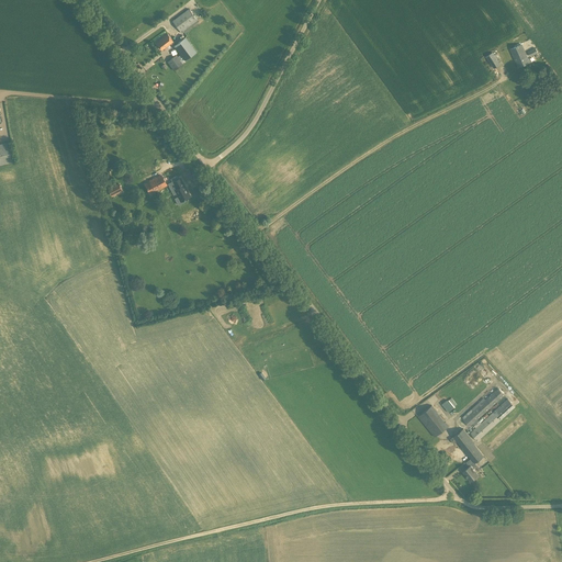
[(189,9),(172,21),(181,33),(183,32),(183,31),(197,20),(189,9)]
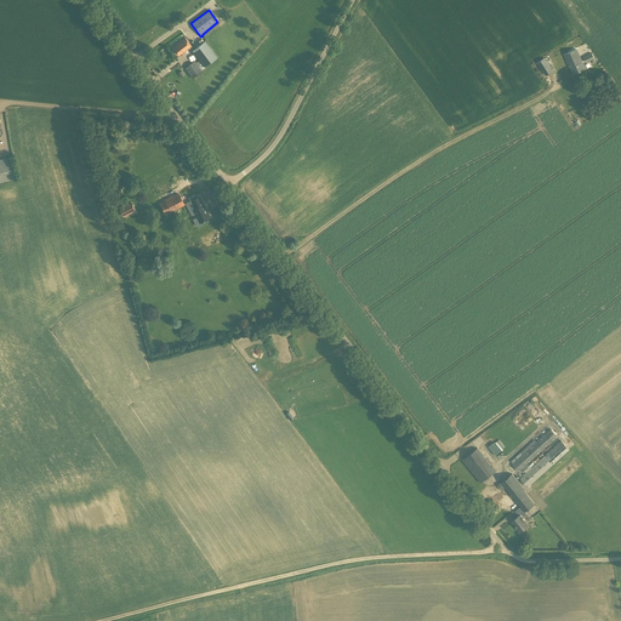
[(186,38),(172,46),(178,55),(192,46),(186,38)]
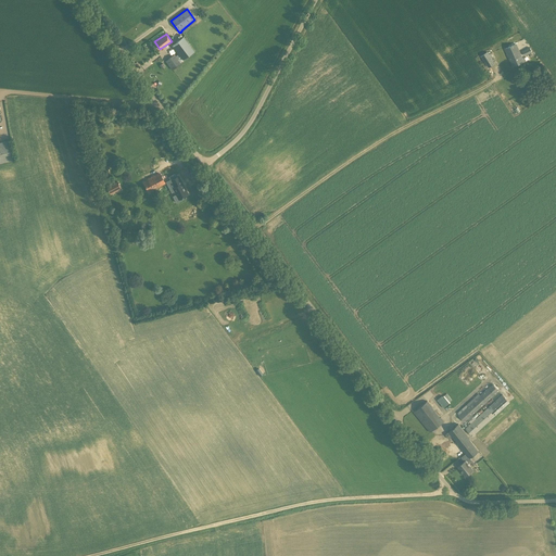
[(178,53),(175,57),(174,54),(165,61),(172,70),(180,63),(178,60),(181,58),(182,60),(194,51),(184,36),(172,45),(178,53)]
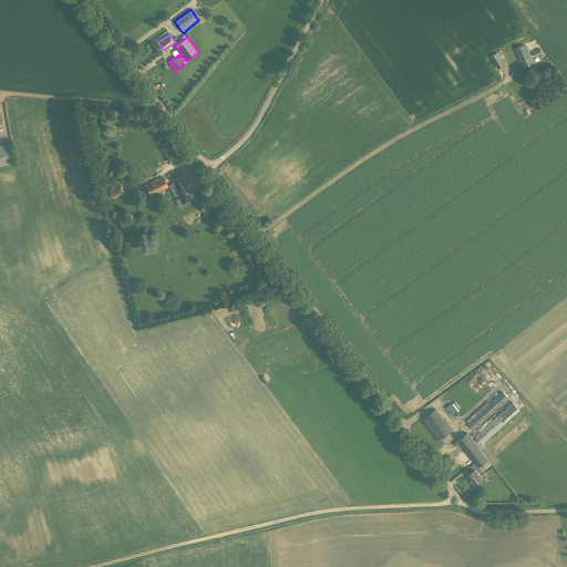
[(526,44),(516,49),(523,66),(534,62),(526,44)]
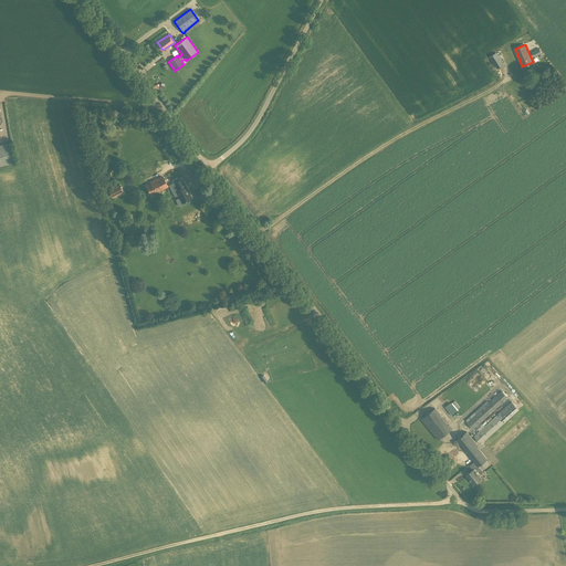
[(534,58),(542,53),(540,48),(532,52),(534,58)]
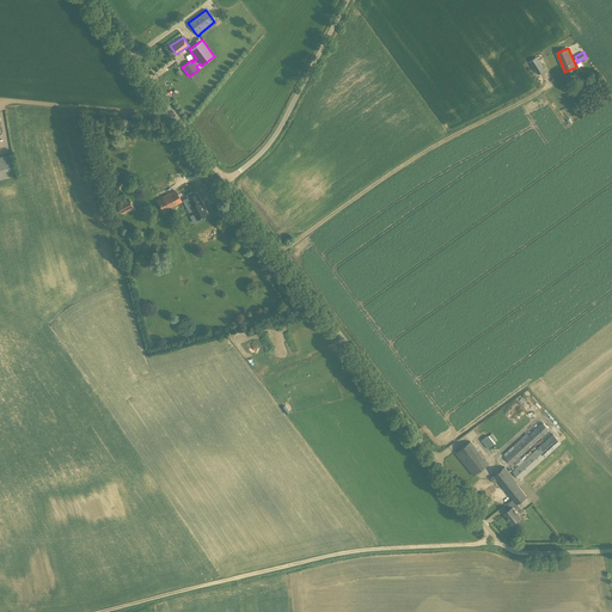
[(532,71),(534,69),(538,74),(544,69),(537,57),(527,63),(532,71)]
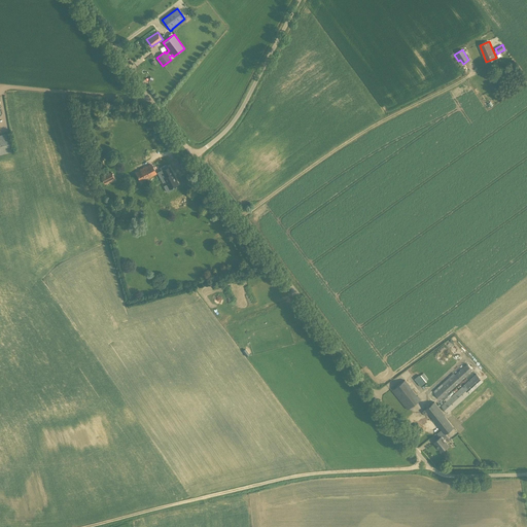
[(9,133),(0,135),(0,154),(14,151),(9,133)]
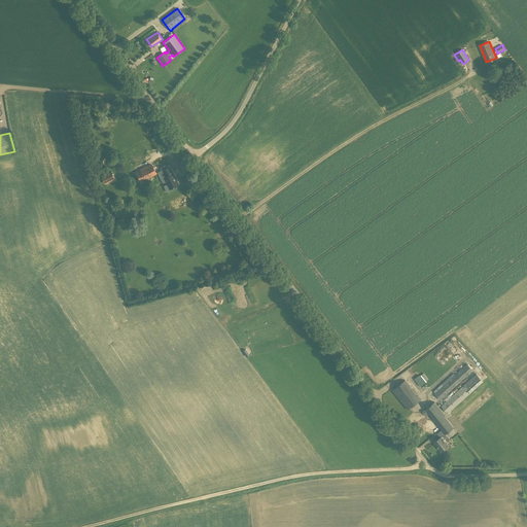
[(152,163),(136,171),(141,182),(159,174),(152,163)]
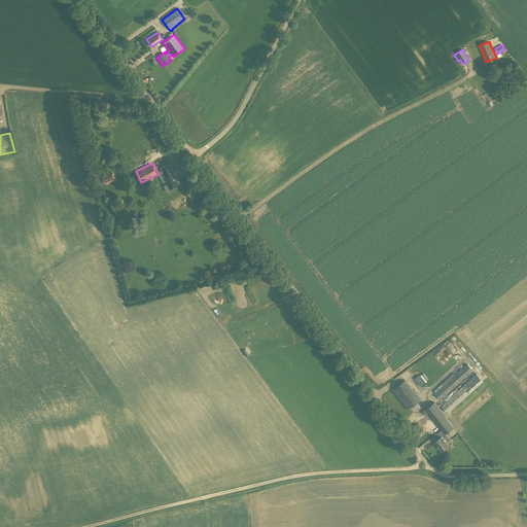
[(162,171),(157,172),(163,182),(166,180),(167,183),(170,187),(175,184),(178,183),(169,167),(167,168),(162,171)]
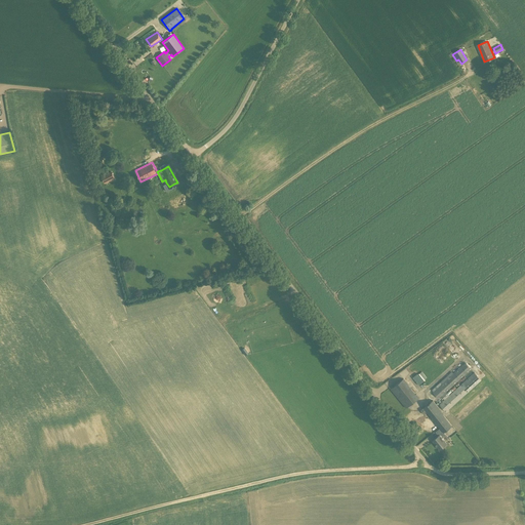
[(102,175),(105,183),(115,177),(111,170),(109,172),(108,169),(103,172),(104,173),(102,175)]
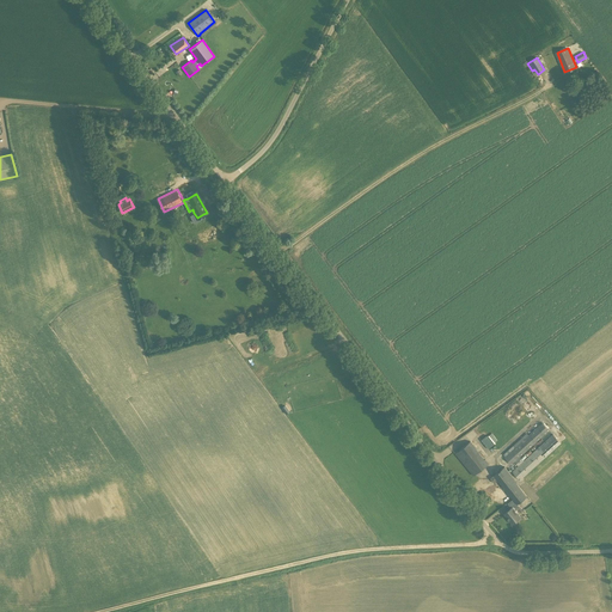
[(512,472),(520,481),(561,442),(551,433),(539,444),(536,447),(537,448),(524,460),(520,457),(550,430),(543,422),(528,435),(527,433),(503,454),(506,456),(505,457),(510,465),(514,461),(519,466),(512,472)]
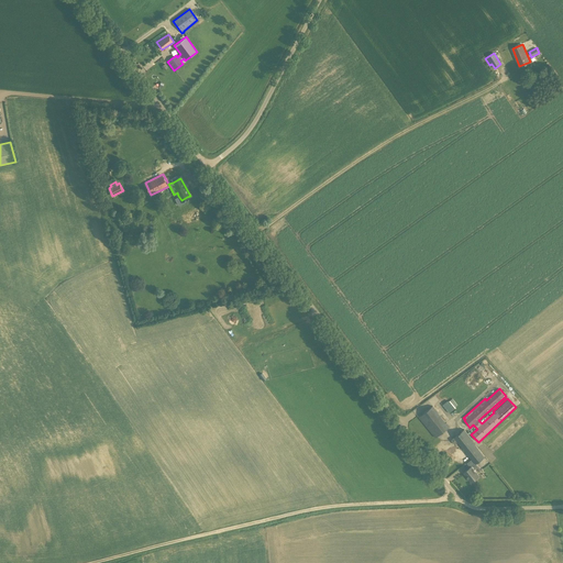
[(432,406),(419,417),(435,438),(449,427),(432,406)]
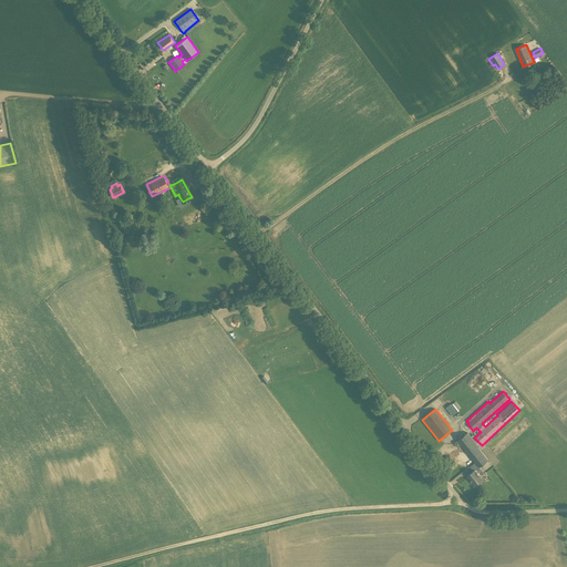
[(471,466),(474,471),(467,475),(475,485),(483,478),(477,473),(482,470),(478,466),(487,460),(478,447),(478,446),(467,432),(454,443),(457,447),(461,444),(475,462),(471,466)]
